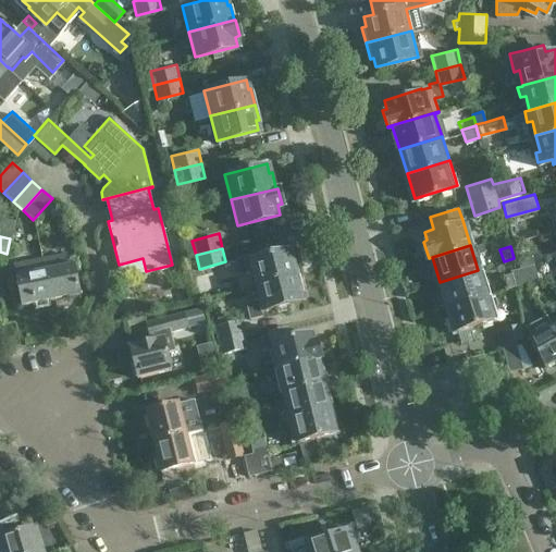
[(288,248),(248,258),(247,254),(234,257),(238,273),(249,270),(252,284),(297,272),(294,256),(291,257),(288,248)]
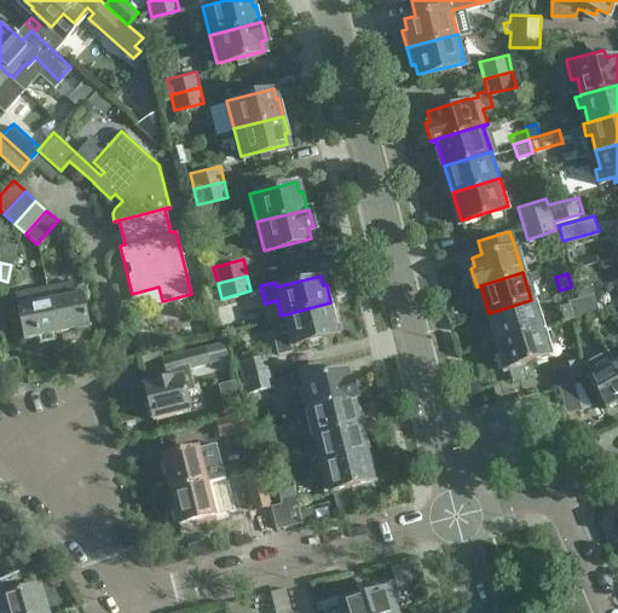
[(570,307),(595,302),(590,281),(575,285),(576,288),(565,291),(567,301),(559,304),(562,318),(572,316),(570,307)]
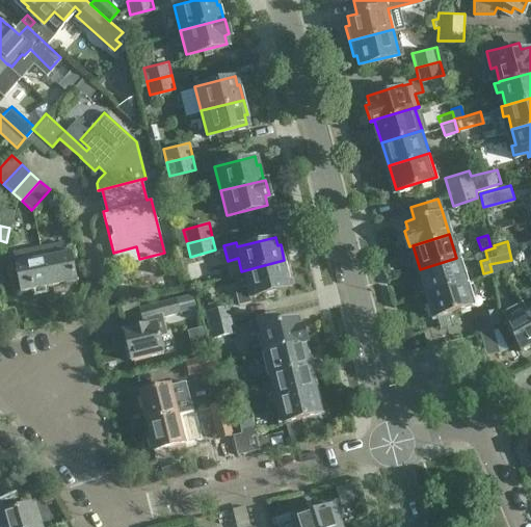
[(54,242),(40,245),(49,284),(77,278),(71,251),(57,254),(54,242)]
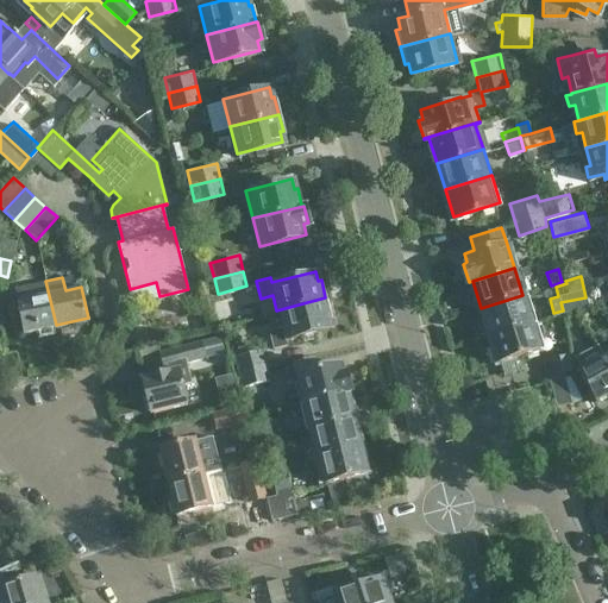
[(54,325),(56,325),(45,281),(29,284),(31,297),(16,301),(23,332),(38,328),(38,334),(55,331),(54,325)]
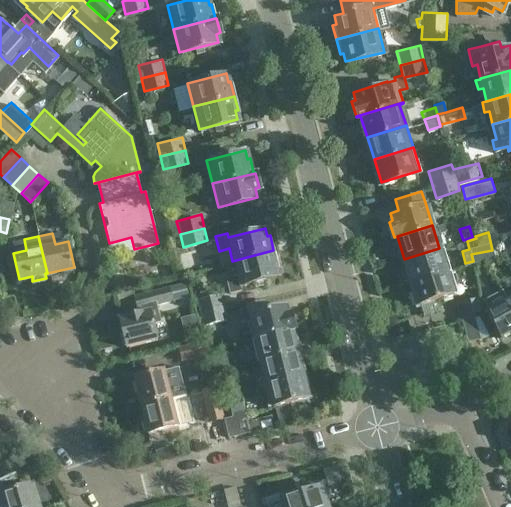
[(446,269),(439,248),(404,259),(411,280),(446,269)]
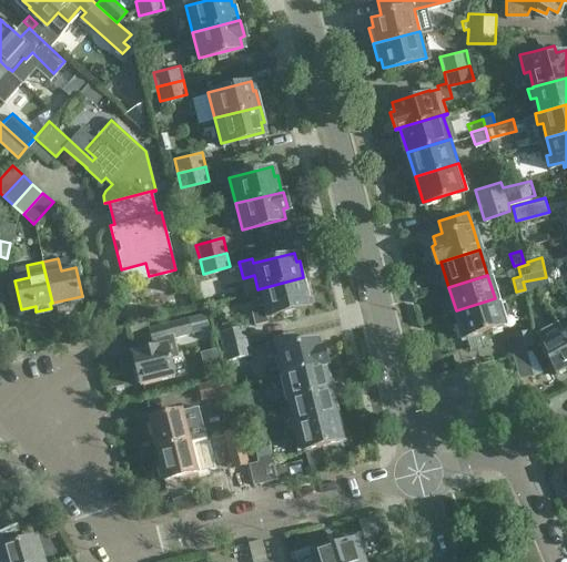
[(303,277),(257,289),(261,304),(250,307),(254,323),(267,319),(265,314),(306,304),(304,294),(307,294),(303,277)]
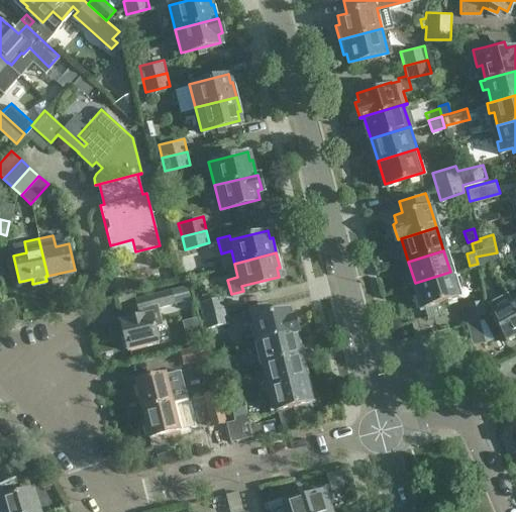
[(457,295),(450,272),(415,283),(422,306),(457,295)]
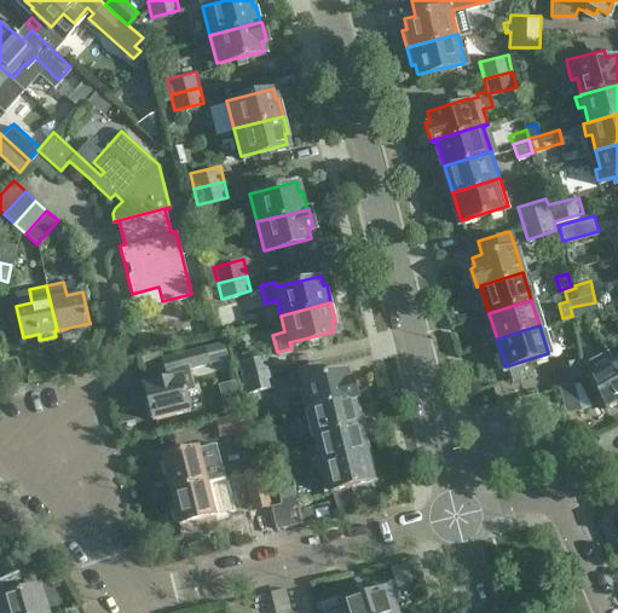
[(189,366),(211,362),(227,357),(224,342),(175,353),(182,375),(144,383),(152,417),(190,408),(186,388),(196,386),(192,372),(191,372),(189,366)]
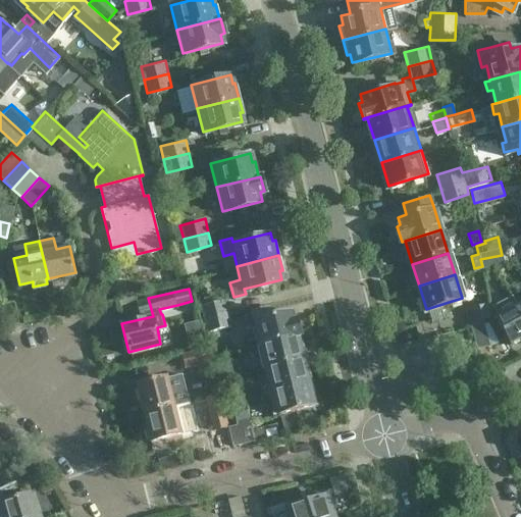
[(203,317),(228,311),(224,297),(200,303),(203,317)]
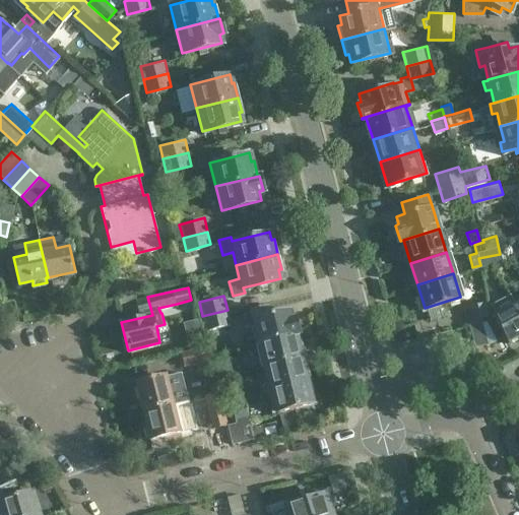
[(469,320),(488,313),(483,302),(465,307),(469,320)]
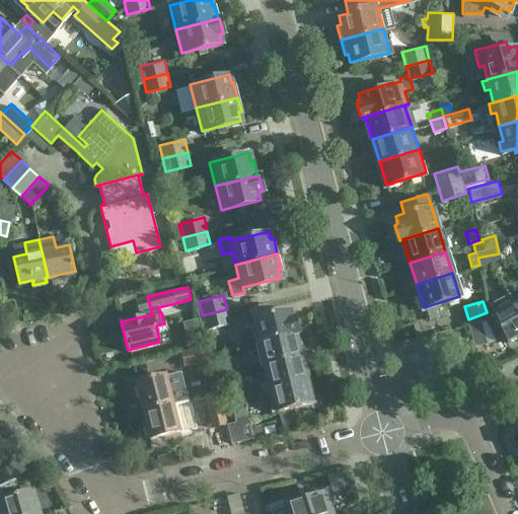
[(505,342),(517,334),(517,311),(513,303),(491,315),(505,342)]
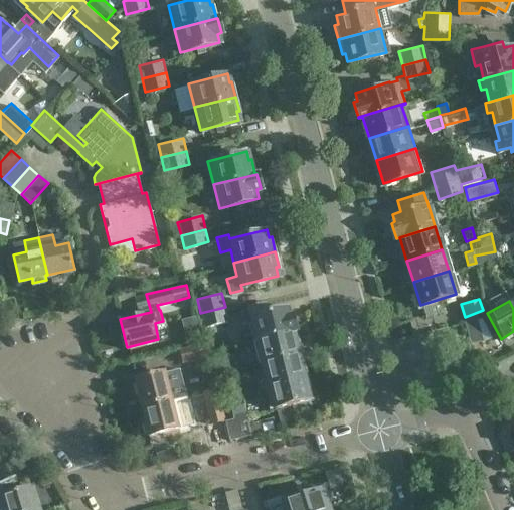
[(203,326),(228,319),(225,307),(200,313),(203,326)]
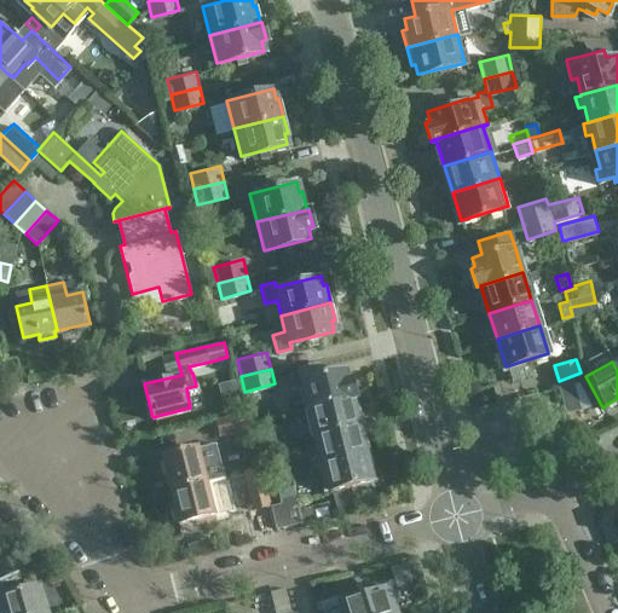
[(310,408),(352,397),(357,395),(352,377),(347,379),(345,369),(302,380),(310,408)]
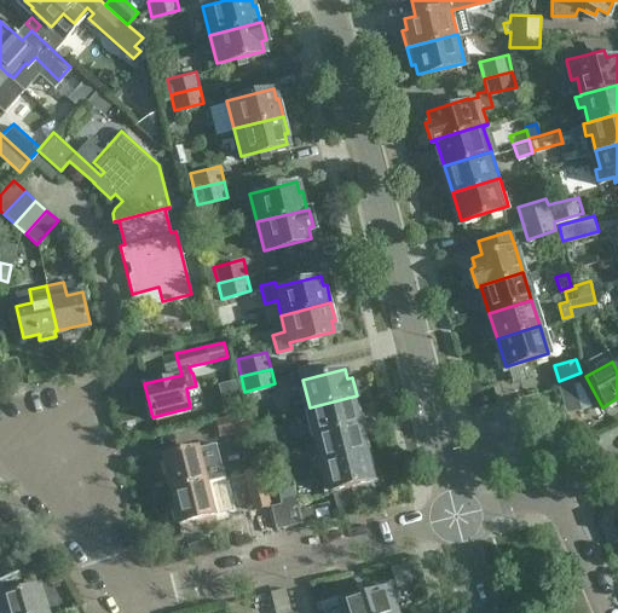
[(556,382),(565,411),(581,408),(572,379),(556,382)]
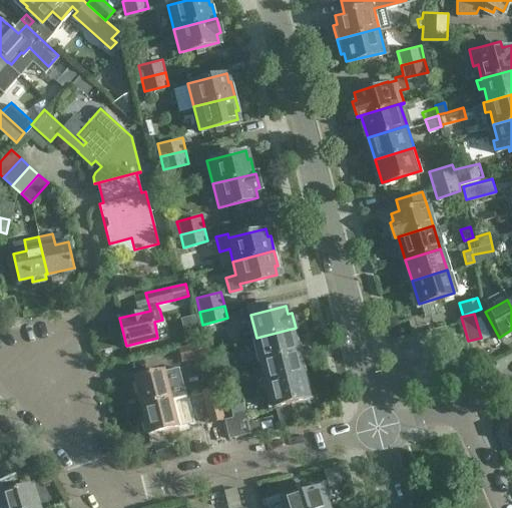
[(292,329),(257,338),(262,360),(297,352),(297,350),(300,349),(297,337),(294,338),(292,329)]
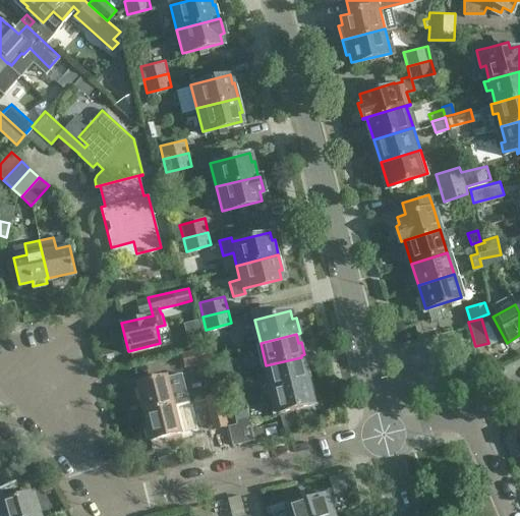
[(198,370),(212,366),(207,346),(180,351),(184,365),(195,362),(198,370)]
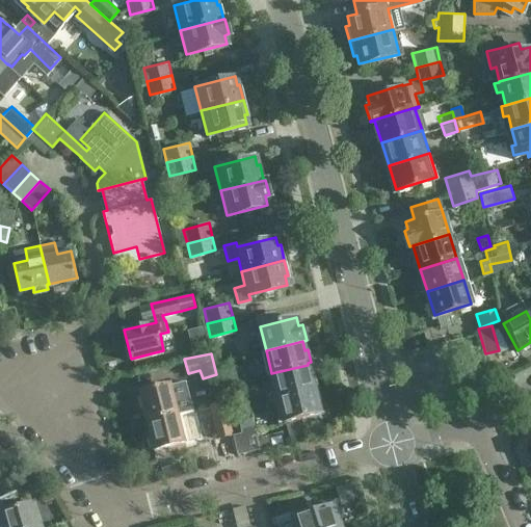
[(308,365),(271,373),(277,397),(314,388),(313,387),(316,386),(313,373),(310,373),(308,365)]
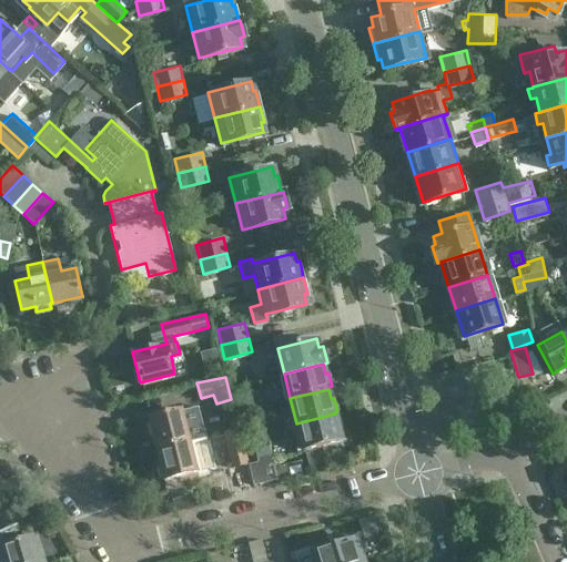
[(148,417),(155,448),(189,439),(210,435),(202,404),(148,417)]
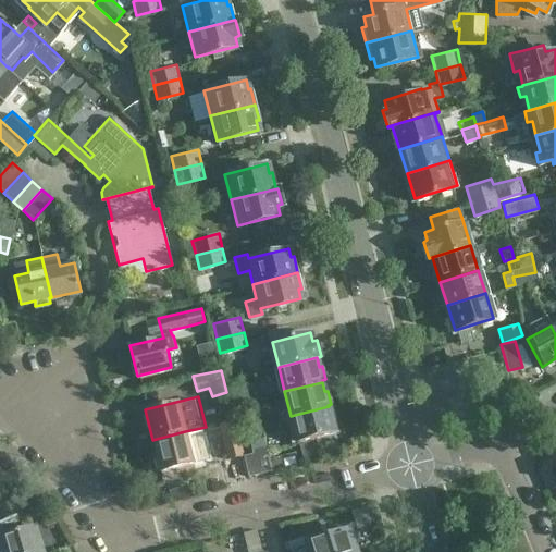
[(329,406),(291,416),(297,441),(316,436),(318,444),(336,439),(334,429),(337,428),(334,415),(331,416),(329,406)]
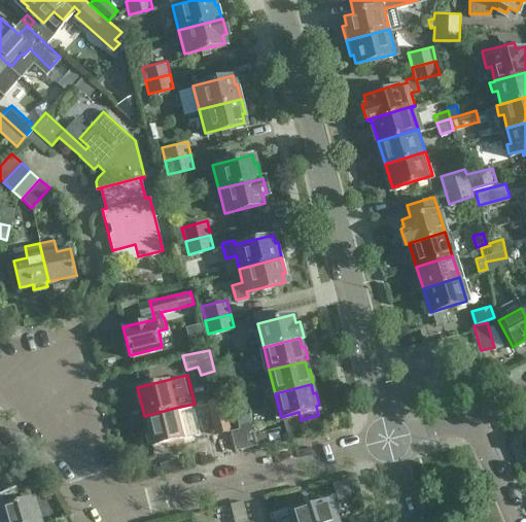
[(239,427),(251,424),(246,402),(233,405),(239,427)]
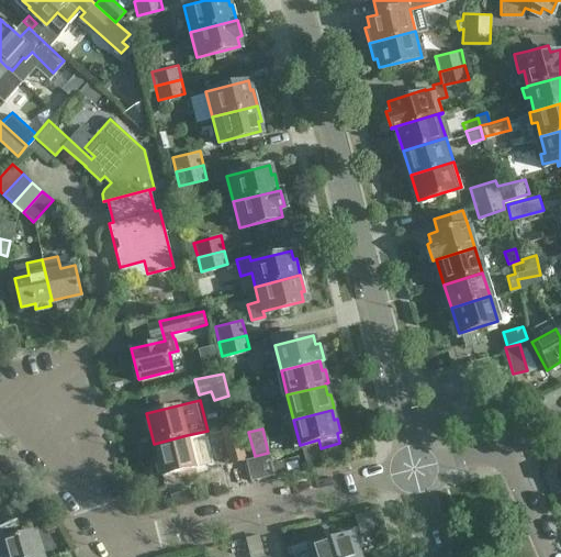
[(229,460),(244,457),(236,430),(223,433),(229,460)]
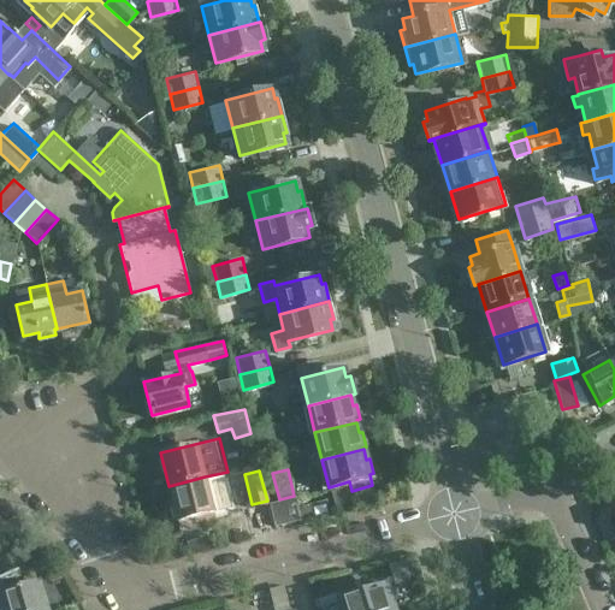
[(205,477),(169,486),(177,520),(197,515),(199,519),(214,515),(205,477)]
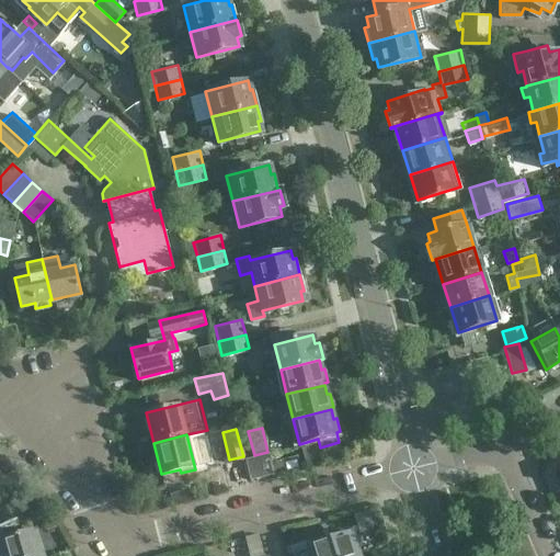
[(23,533),(18,514),(0,524),(0,546),(2,555),(40,555),(43,555),(35,529),(23,533)]
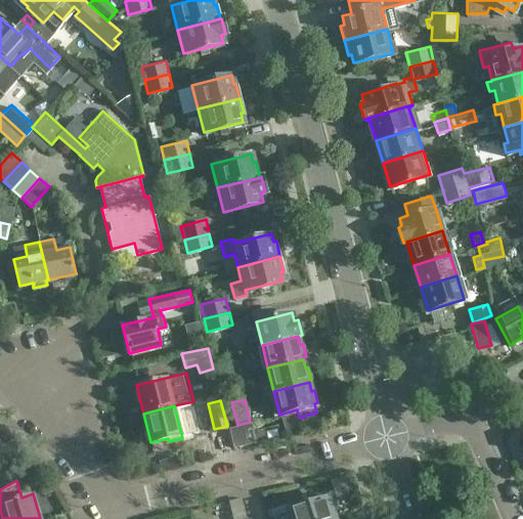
[(288,509),(291,518),(335,518),(328,495),(288,509)]
